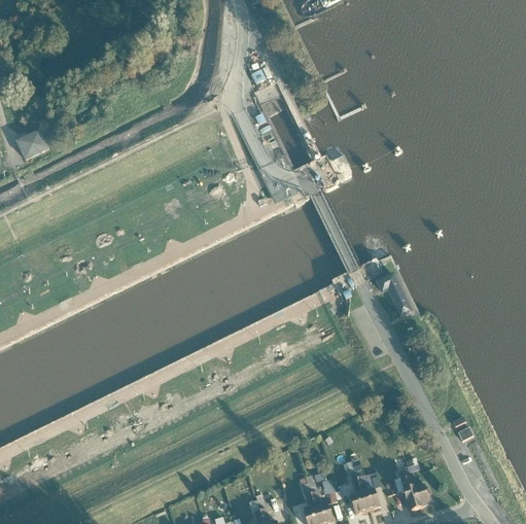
[(260,71),(251,76),(255,85),(265,80),(260,71)]
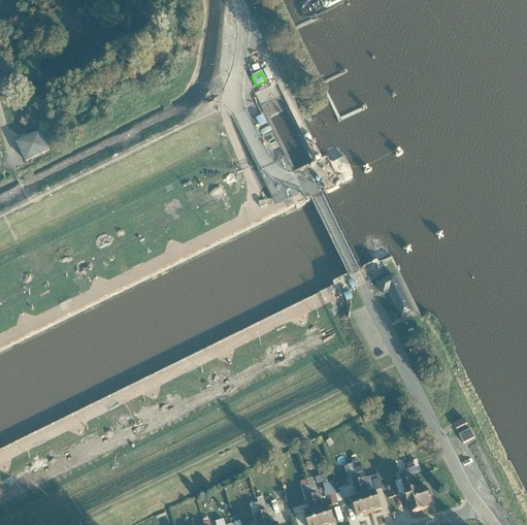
[(262,116),(255,119),(259,127),(265,124),(262,116)]
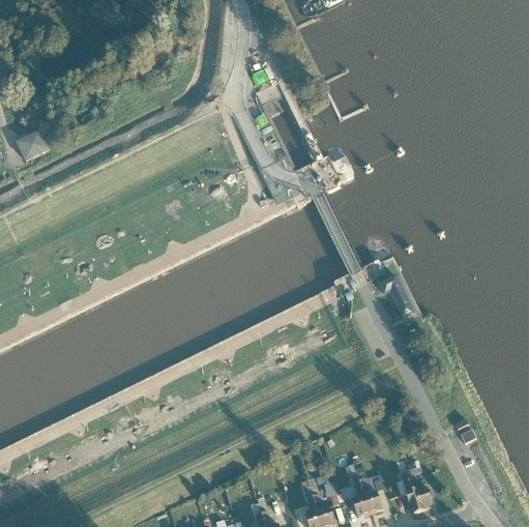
[(50,150),(40,132),(19,143),(28,162),(50,150)]
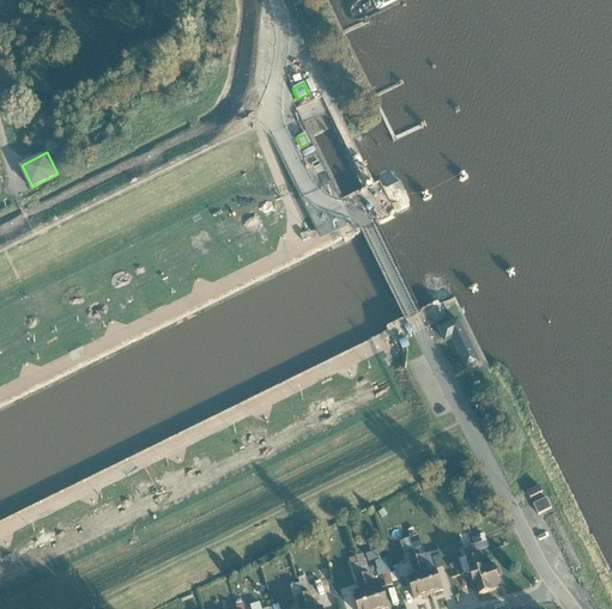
[(332,236),(335,226),(333,225),(335,218),(327,215),(323,225),(320,224),(317,232),(332,236)]
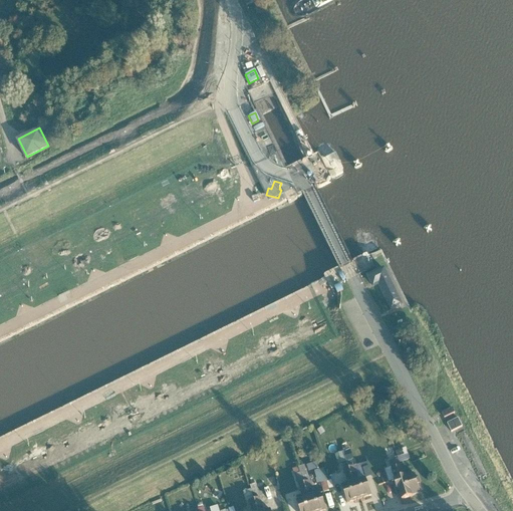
[(28,250),(51,238),(48,232),(54,230),(51,224),(22,238),(28,250)]
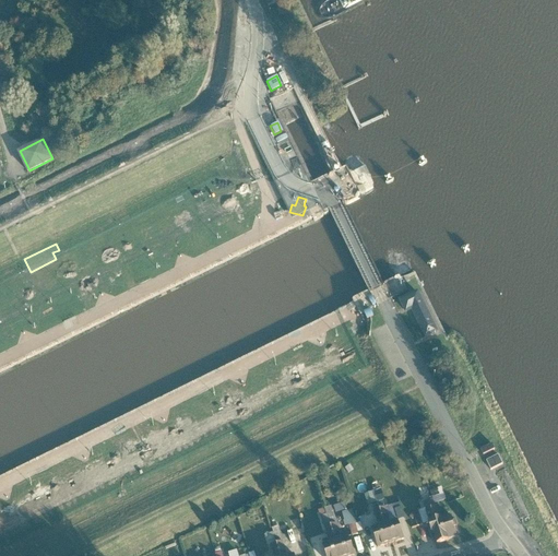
[(417,293),(399,302),(402,307),(404,312),(411,310),(418,324),(424,338),(436,332),(417,293)]
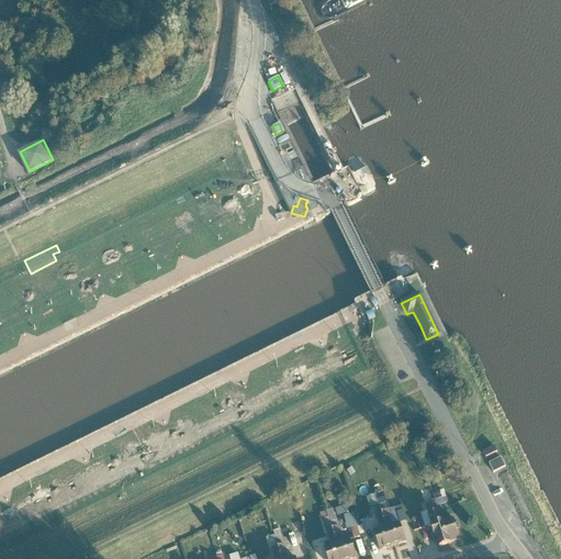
[(367,315),(370,322),(373,320),(377,319),(373,312),(367,315)]
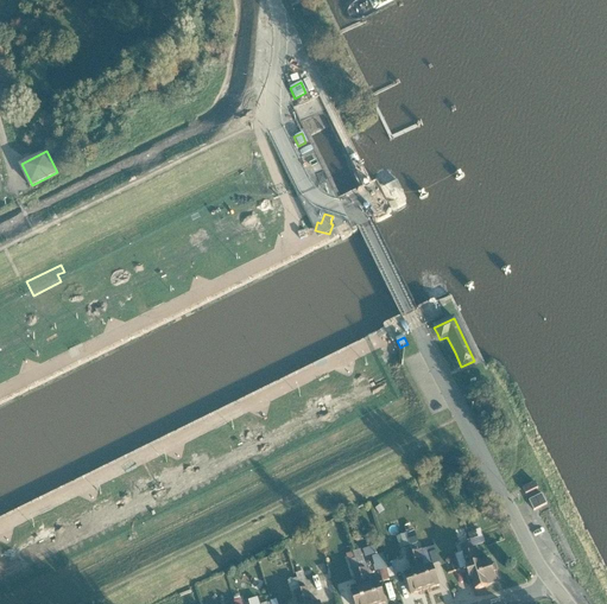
[(536,484),(532,478),(522,485),(524,490),(536,484)]
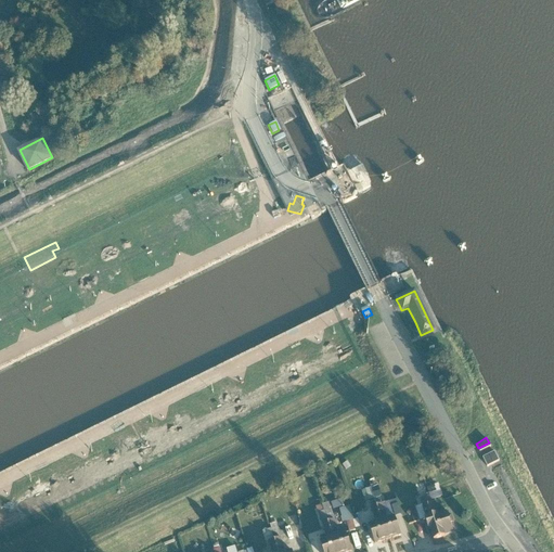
[(497,458),(492,449),(481,454),(486,463),(497,458)]
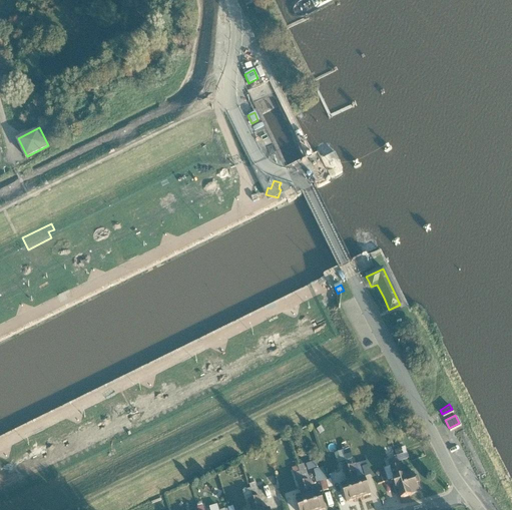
[(384,469),(379,470),(383,480),(393,476),(400,498),(421,490),(414,471),(405,474),(398,454),(386,458),(389,465),(383,467),(384,469)]
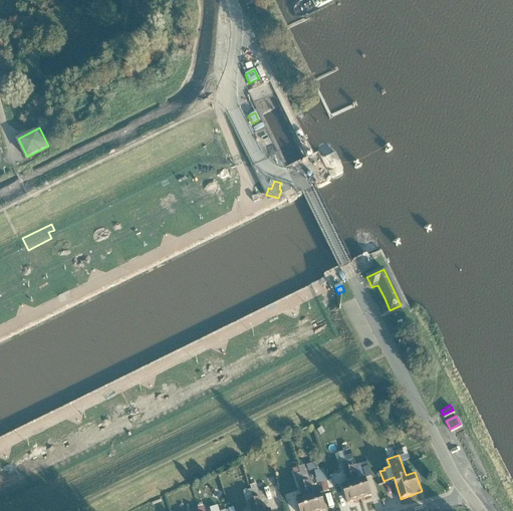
[(372,472),(368,461),(363,463),(367,474),(372,472)]
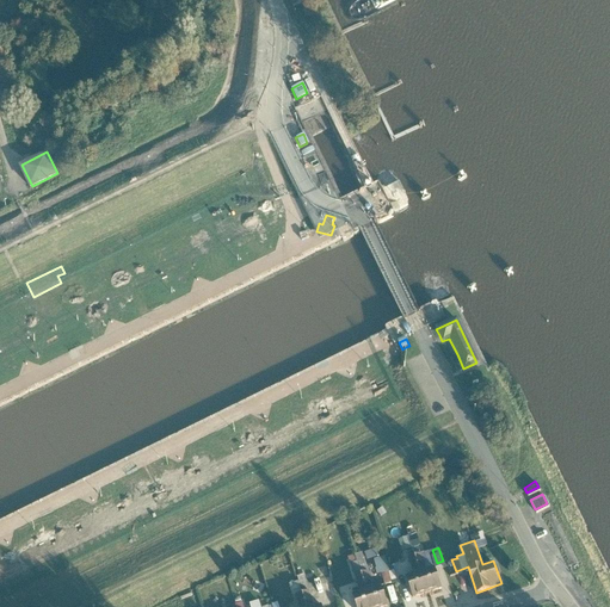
[(423,551),(414,553),(426,590),(441,586),(433,564),(427,567),(423,551)]
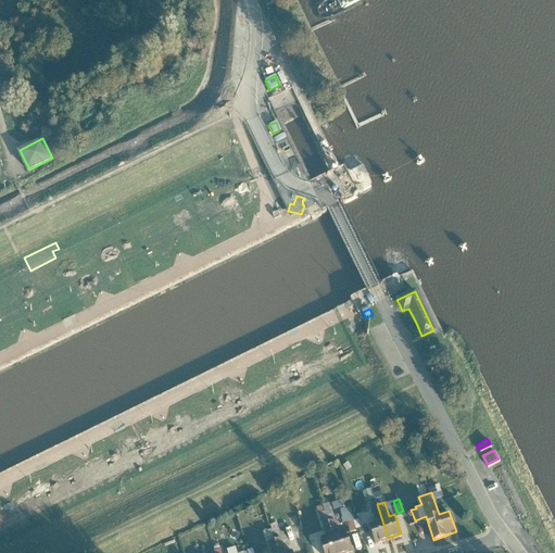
[(344,520),(355,517),(351,503),(340,506),(344,520)]
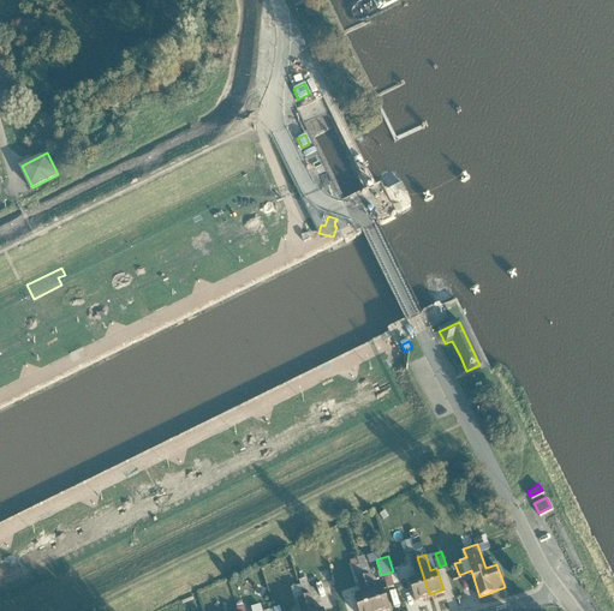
[(415,599),(429,594),(417,557),(410,559),(415,574),(406,577),(415,599)]
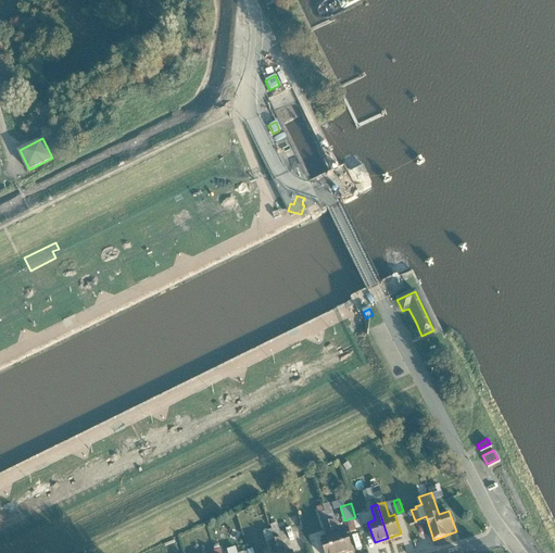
[(335,517),(327,519),(337,552),(342,552),(351,551),(344,532),(340,533),(335,517)]
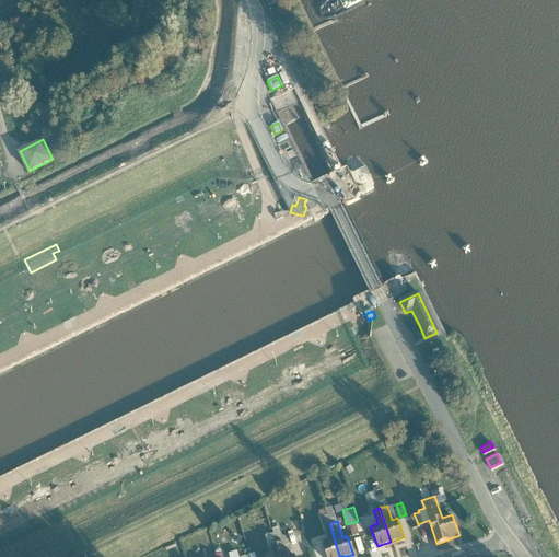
[(325,556),(339,556),(329,523),(322,526),(326,542),(322,543),(325,556)]
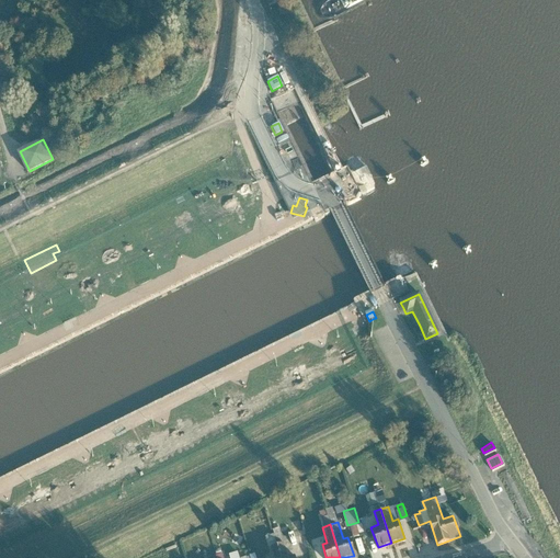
[(306,545),(300,527),(293,531),(298,547),(306,545)]
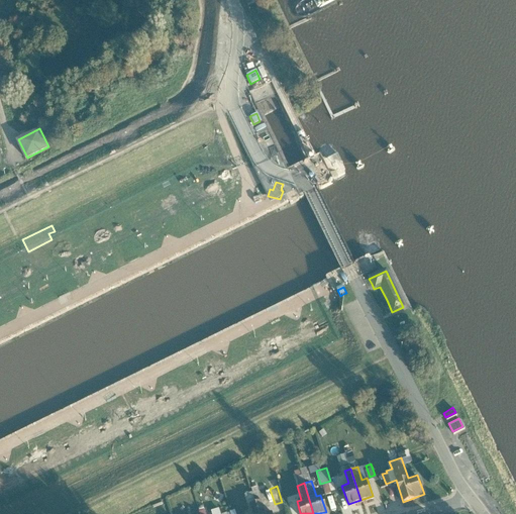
[(287,503),(296,502),(295,495),(286,496),(287,503)]
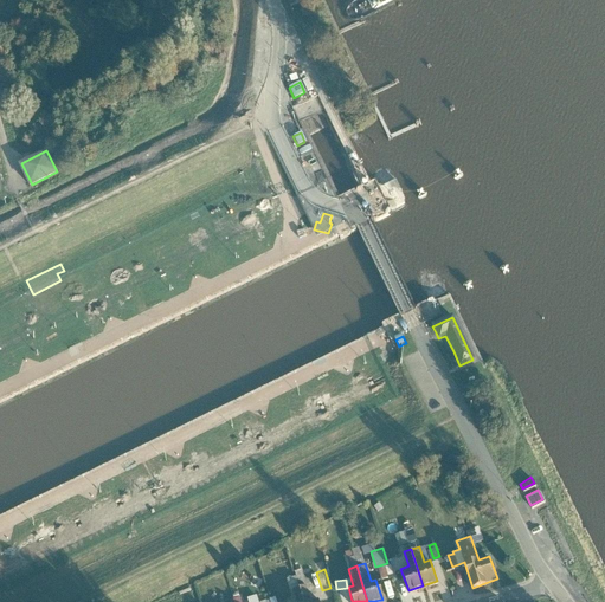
[(308,583),(300,586),(303,601),(320,601),(319,599),(313,600),(308,583)]
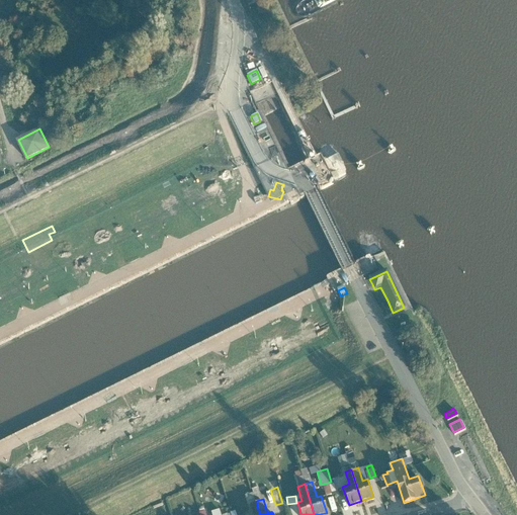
[(259,514),(256,501),(249,503),(252,514),(259,514)]
